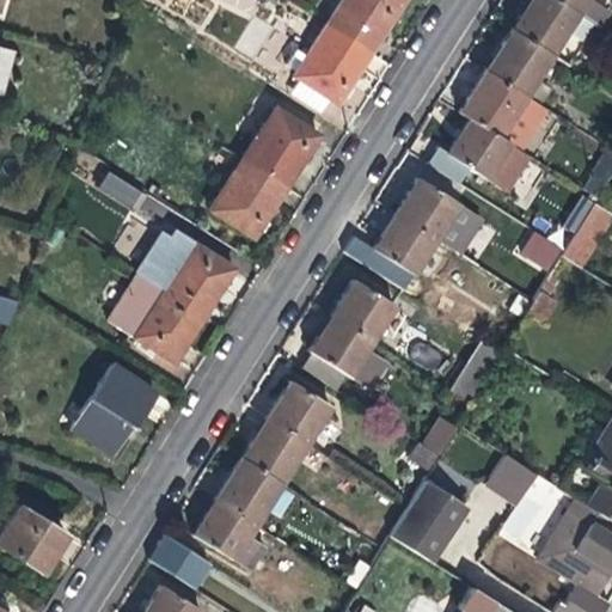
[(338,0),(325,23),(368,51),(396,8),(401,0),(338,0)]
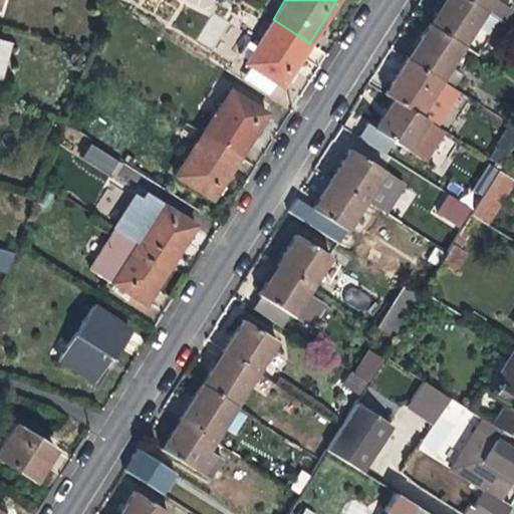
[(487,33),(496,18),(466,0),(443,0),(438,8),(428,24),(462,45),(475,26),(487,33)]
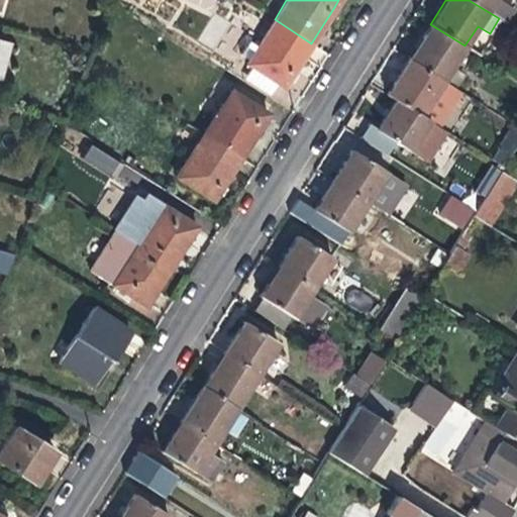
[(501,0),(469,0),(499,18),(503,21),(512,7),(501,0)]
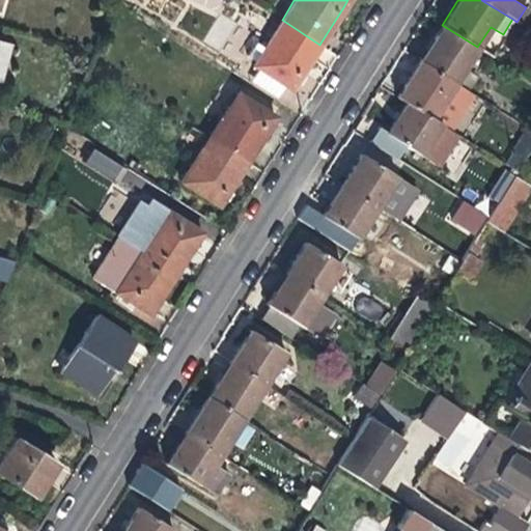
[(309,59),(319,45),(282,20),(253,64),(291,88),(309,59)]
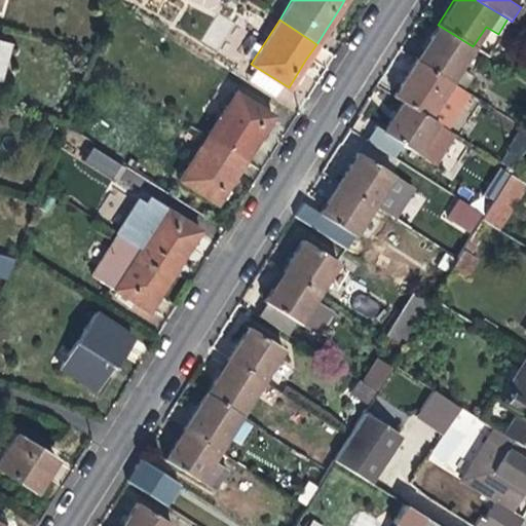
[(459,67),(473,46),(438,25),(429,37),(415,61),(463,90),(473,75),(459,67)]
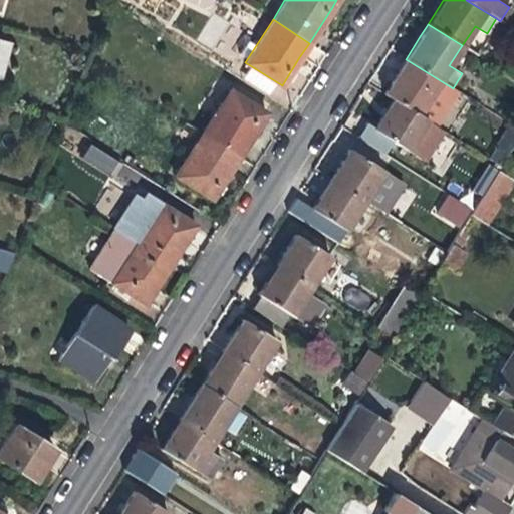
[(456,90),(453,88),(406,59),(398,71),(383,93),(392,98),(418,115),(431,95),(446,105),(456,90)]
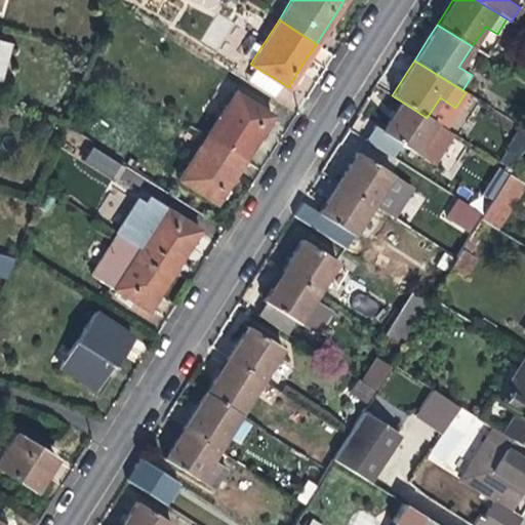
[(255,85),(275,95),(281,85),(260,74),(255,85)]
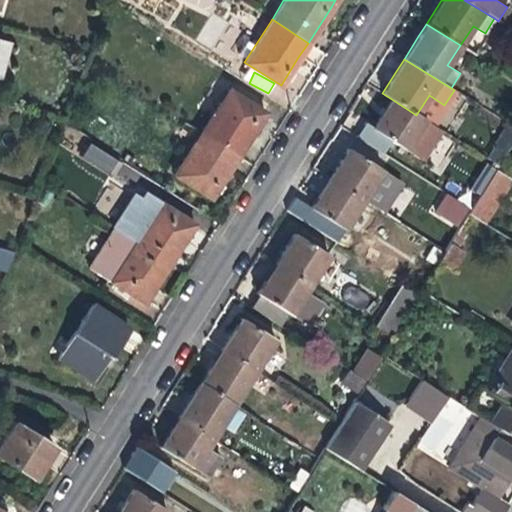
[(228,89),(201,131),(237,154),(253,129),(264,112),(228,89)]
